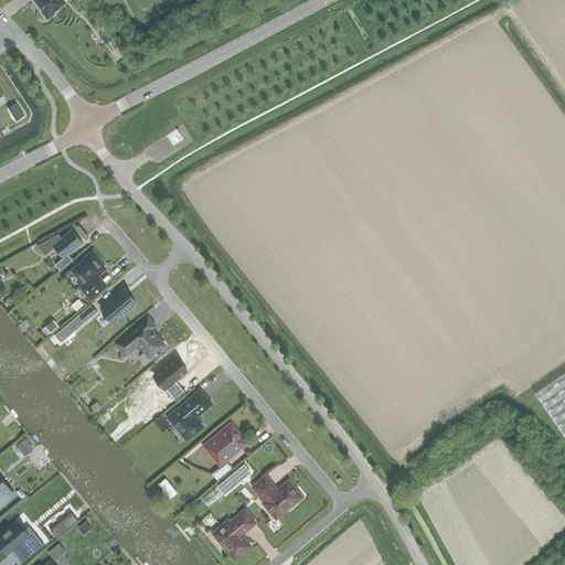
[(41,12),(48,20),(55,13),(54,12),(66,2),(63,0),(33,0),(42,11),(41,12)]
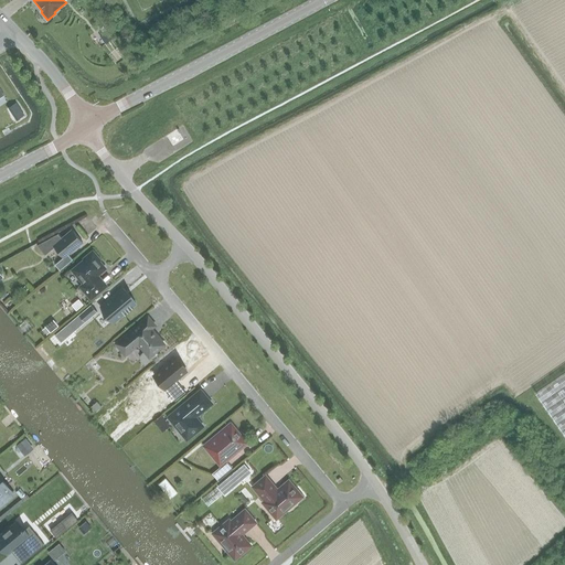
[(113,39),(107,31),(99,36),(105,44),(113,39)]
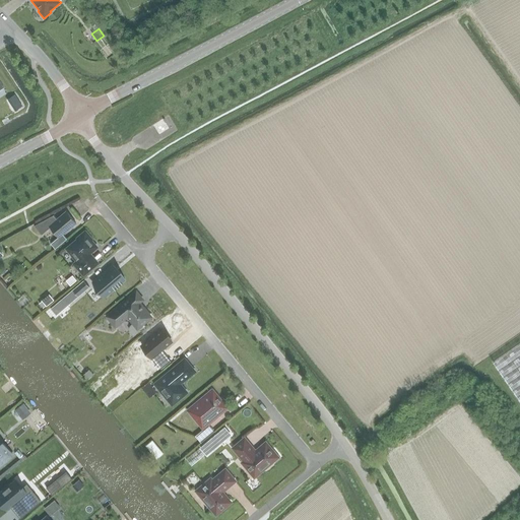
[(57,219),(53,215),(35,225),(42,233),(49,226),(58,237),(51,244),(55,249),(67,239),(62,234),(76,222),(66,211),(57,219)]
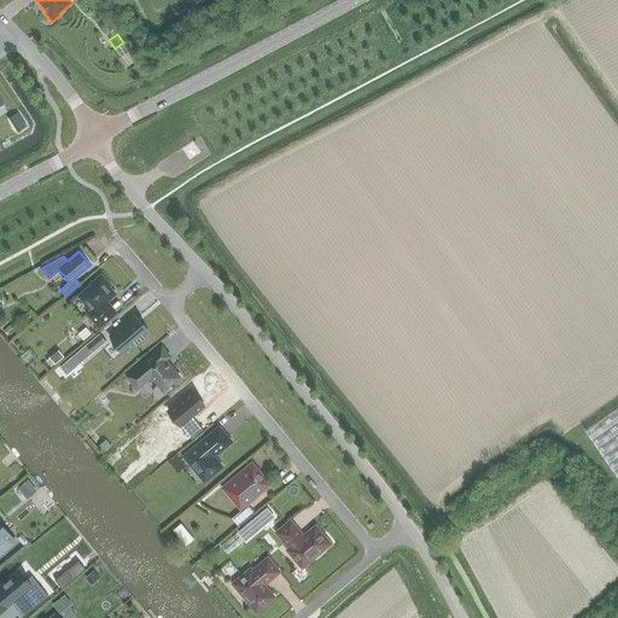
[(93,285),(80,296),(93,310),(89,314),(99,326),(116,312),(106,301),(114,293),(108,286),(110,285),(101,275),(92,284),(93,285)]
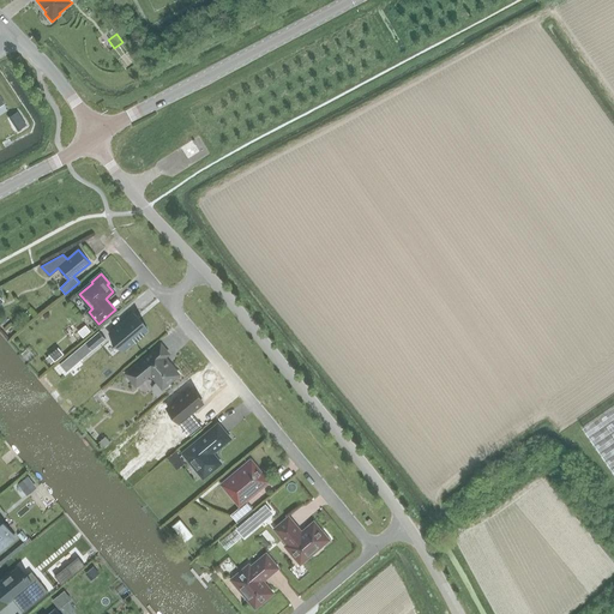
[(136,317),(133,313),(109,333),(124,350),(148,330),(138,319),(137,321),(134,318),(136,317)]
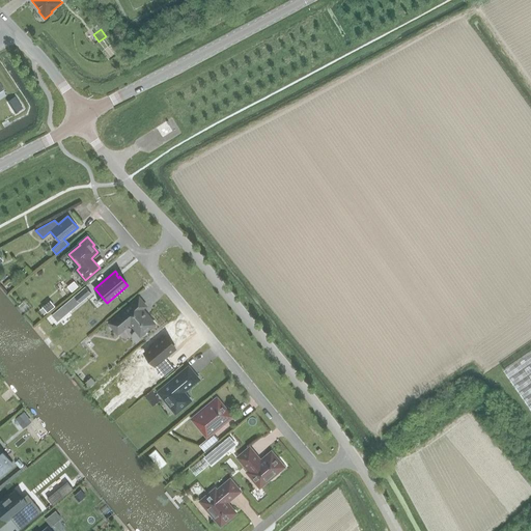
[(74,281),(66,287),(72,292),(78,286),(74,281)]
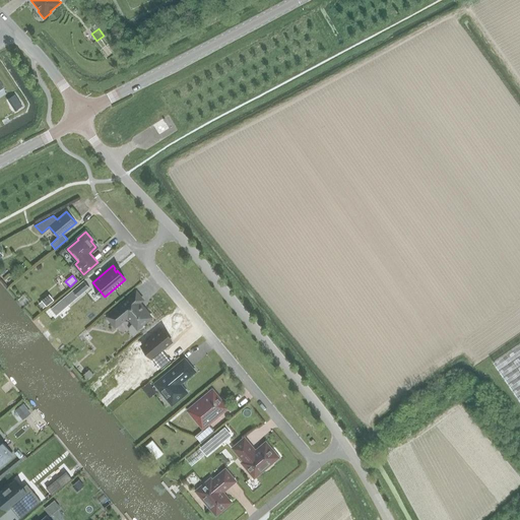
[(83,280),(72,289),(78,297),(89,287),(83,280)]
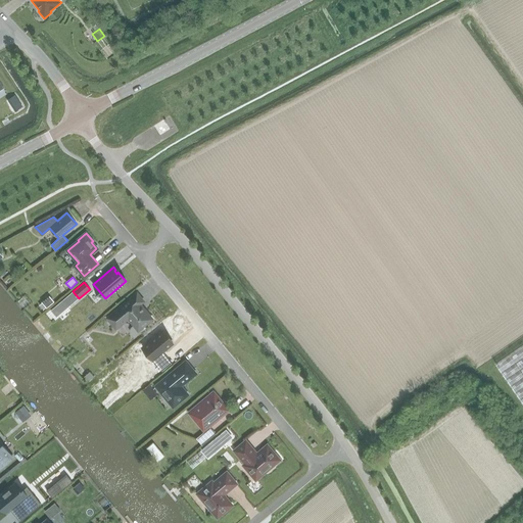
[(134,334),(135,334),(137,333),(137,334),(143,329),(142,327),(151,319),(139,304),(143,301),(137,294),(107,318),(112,324),(120,325),(128,318),(134,325),(132,327),(131,329),(131,330),(132,334),(134,334)]
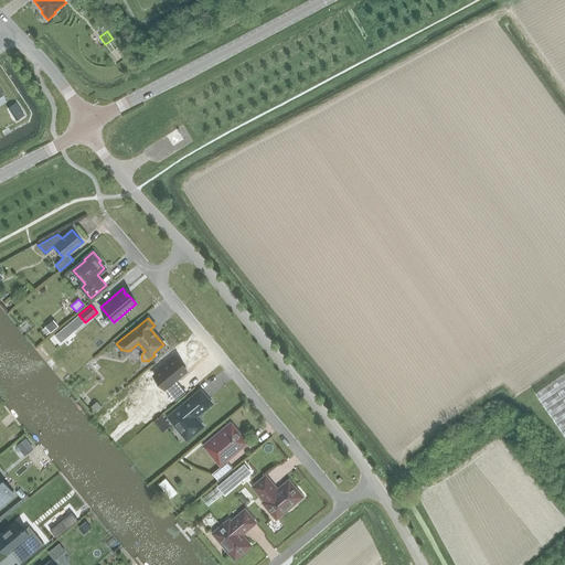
[(44,327),(50,333),(59,326),(53,319),(44,327)]
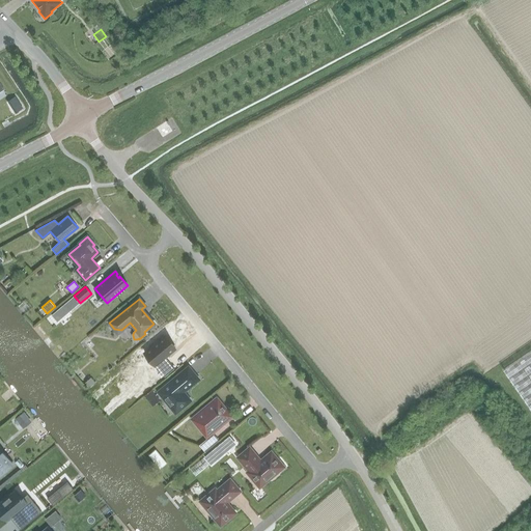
[(57,322),(68,312),(63,305),(51,314),(57,322)]
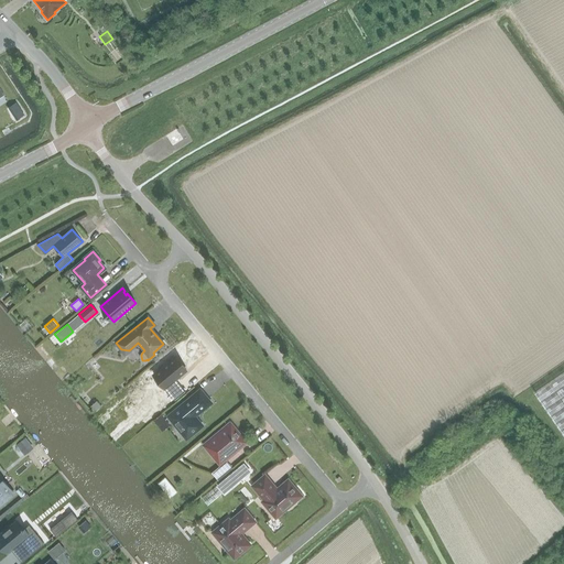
[(186,371),(174,357),(153,375),(165,389),(166,387),(176,399),(185,391),(175,380),(186,371)]
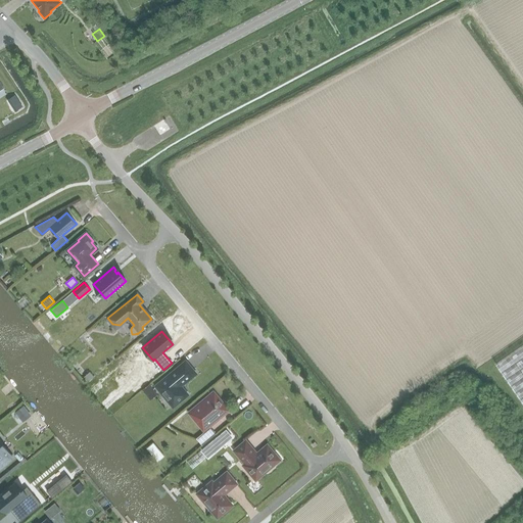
[(522,343),(495,364),(522,402),(522,343)]
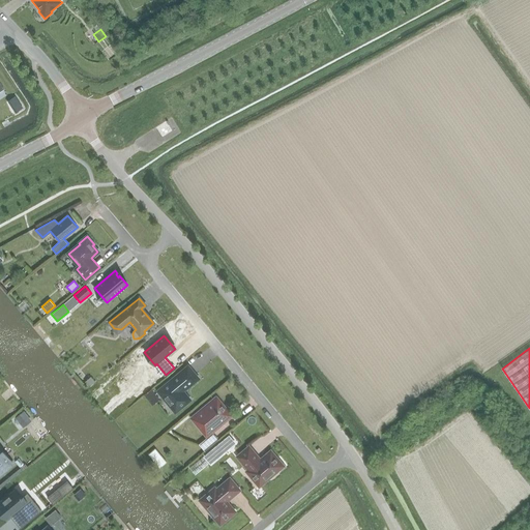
[(198,379),(187,367),(158,392),(166,401),(176,412),(189,400),(182,391),(198,379)]
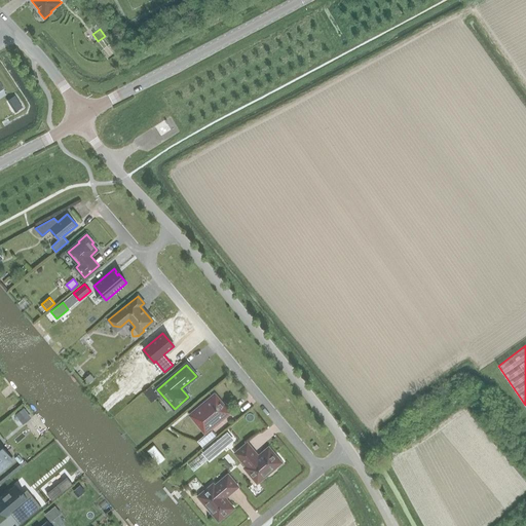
[(95,379),(90,374),(83,379),(88,384),(95,379)]
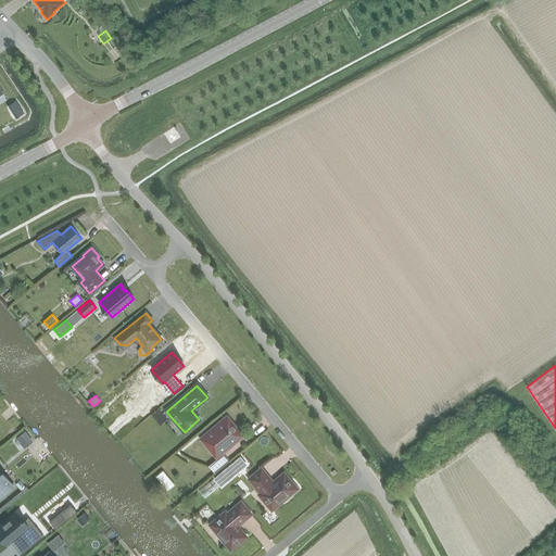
[(164,416),(159,408),(151,415),(156,422),(164,416)]
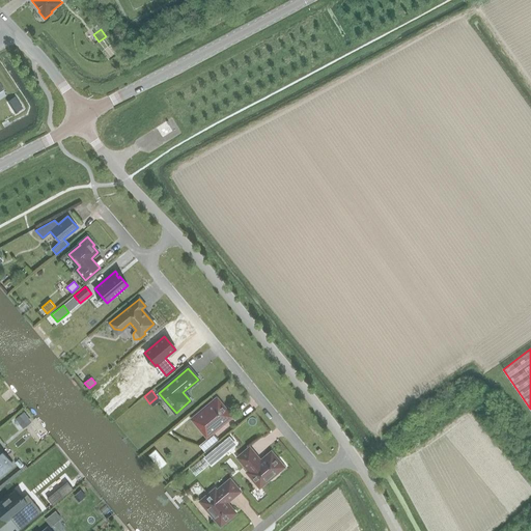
[(219,441),(213,432),(231,417),(217,398),(192,419),(207,438),(199,445),(205,452),(219,441)]
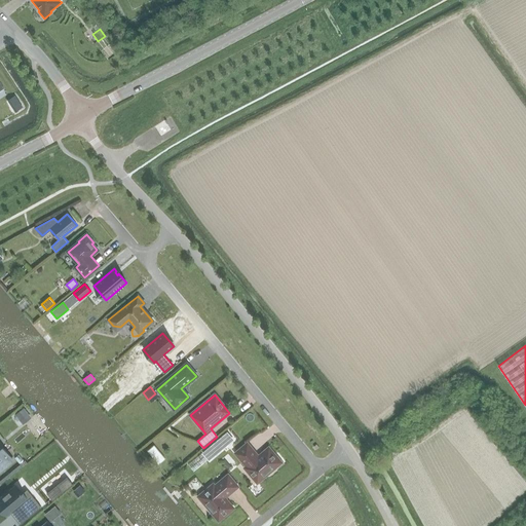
[(24,408),(14,415),(20,420),(28,413),(24,408)]
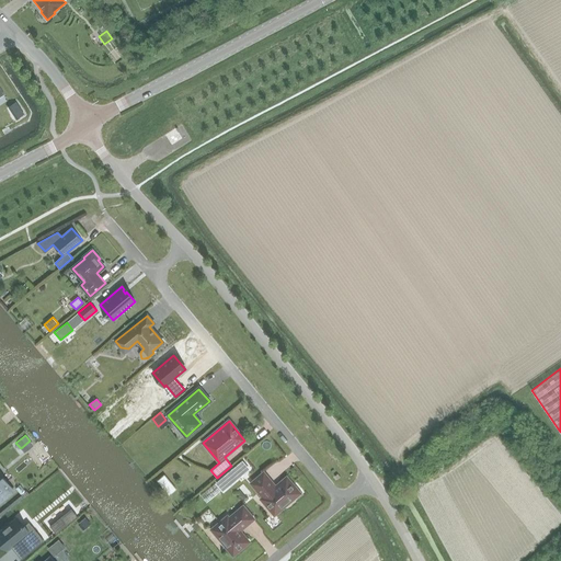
[(242,456),(217,480),(225,489),(251,465),(242,456)]
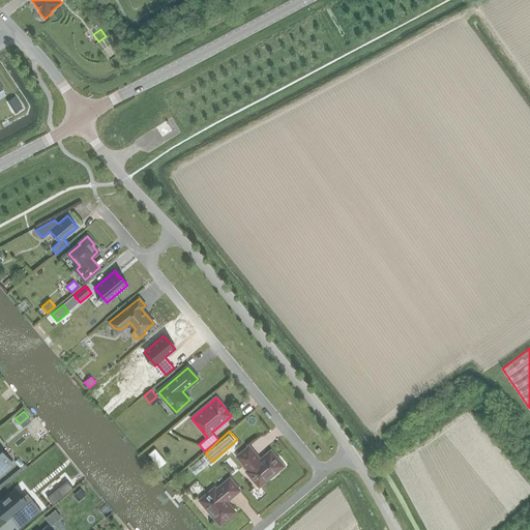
[(159,465),(167,459),(155,445),(148,450),(159,465)]
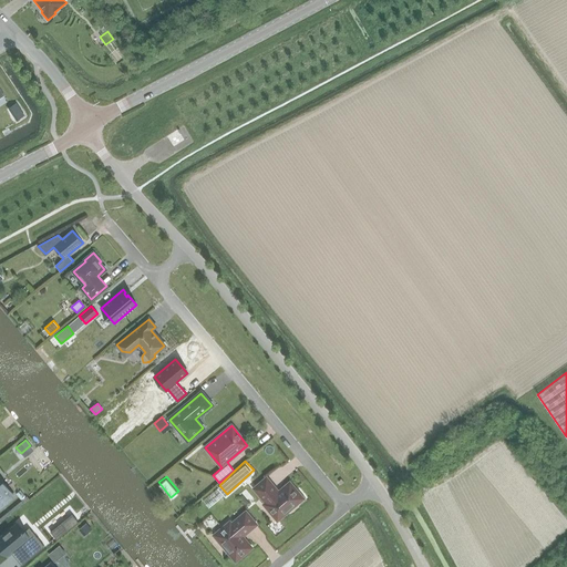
[(266,503),(265,504),(277,519),(297,504),(298,505),(306,498),(299,491),(297,493),(289,483),(280,491),(277,491),(266,478),(255,488),(266,503)]
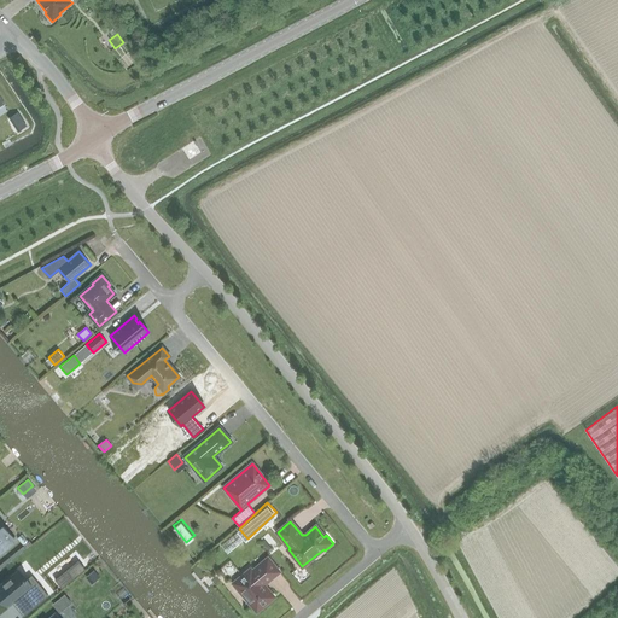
[(0,553),(15,541),(0,523),(0,553)]
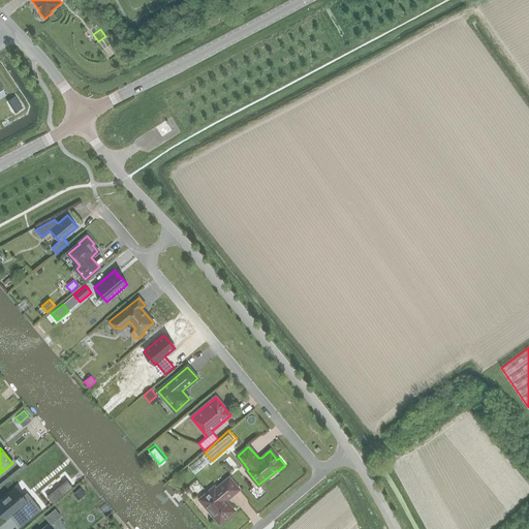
[(206,509),(211,516),(214,516),(215,518),(218,518),(221,522),(234,510),(226,502),(227,498),(238,489),(229,478),(216,490),(214,488),(201,498),(205,502),(205,505),(207,507),(206,509)]
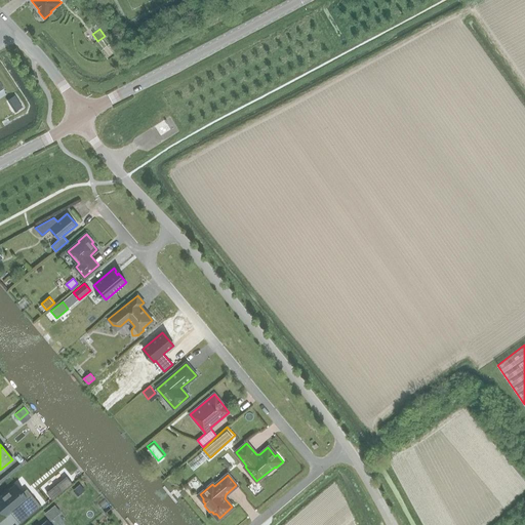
[(52,500),(72,484),(66,476),(46,492),(52,500)]
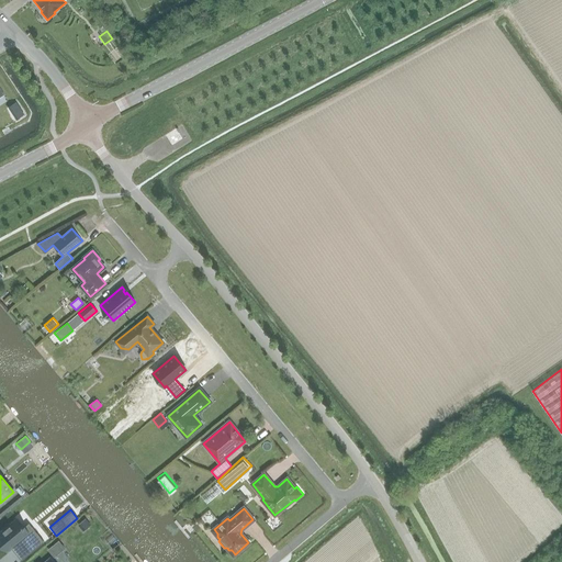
[(80,523),(86,530),(89,527),(83,519),(80,523)]
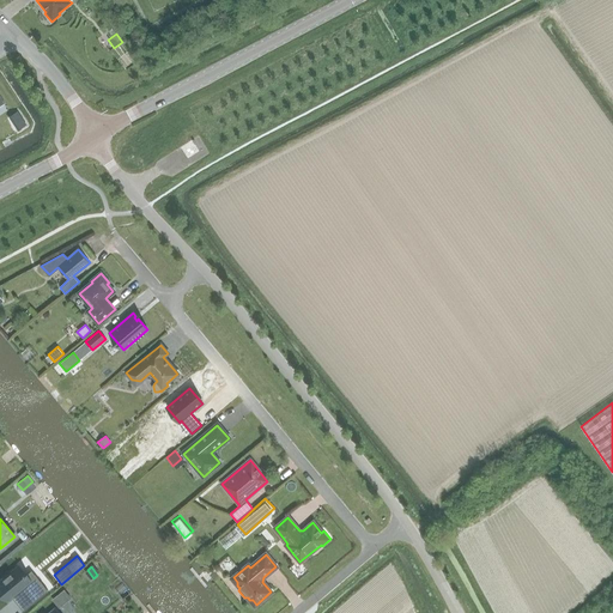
[(17,568),(0,581),(0,590),(7,599),(11,595),(14,600),(22,593),(30,604),(31,605),(47,592),(32,574),(26,578),(17,568)]
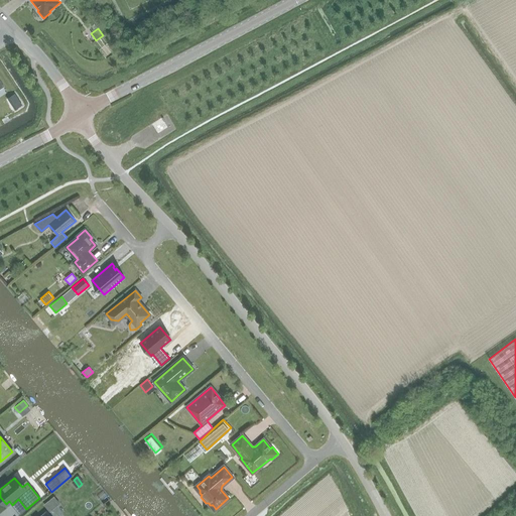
All buildings are outlined.
